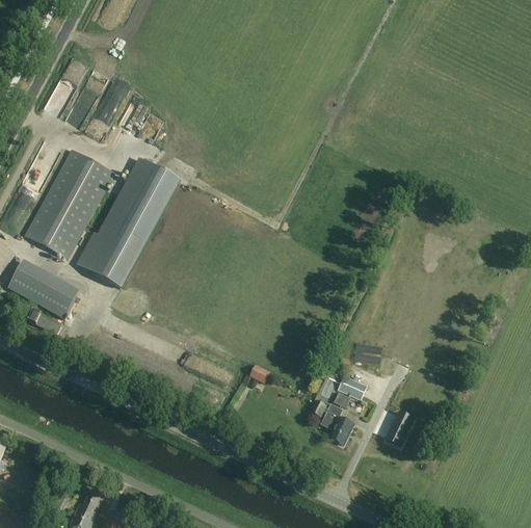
[(60,124),(85,74),(74,69),(49,117),(60,124)]
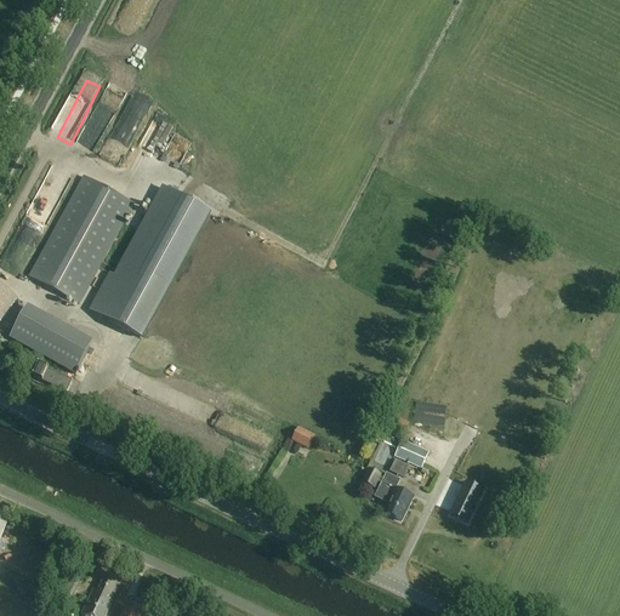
[(108,121),(117,104),(106,100),(97,115),(108,121)]
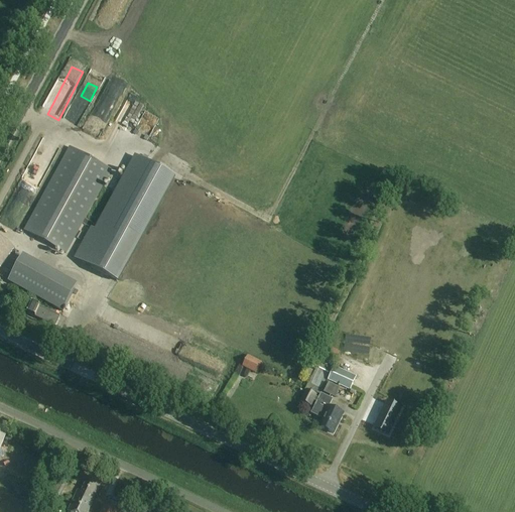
[(109,89),(100,99),(107,105),(115,95),(109,89)]
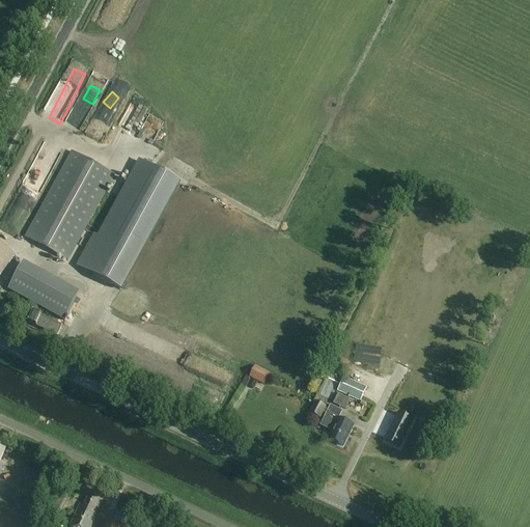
[(81,118),(75,112),(66,120),(73,127),(81,118)]
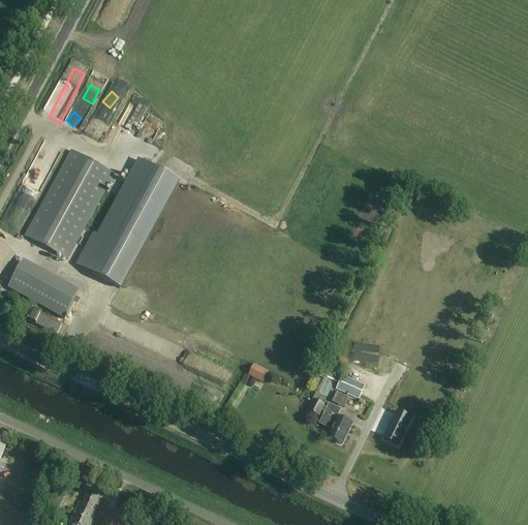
[(142,150),(146,143),(131,135),(127,142),(142,150)]
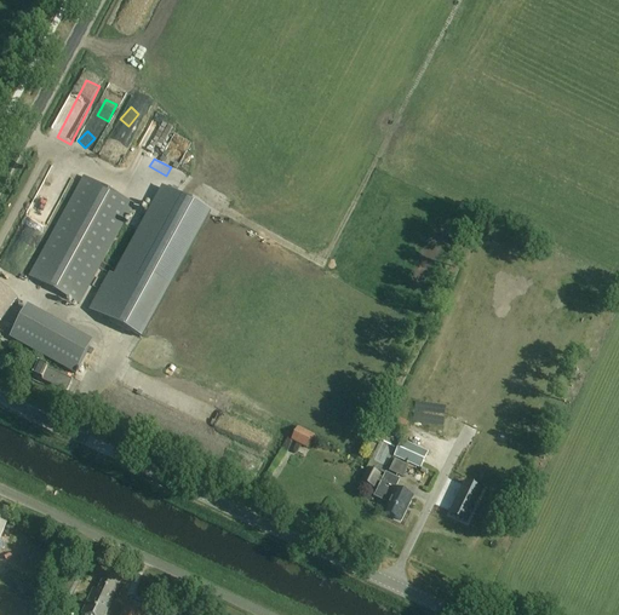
[(81,302),(137,202),(85,173),(30,272),(81,302)]
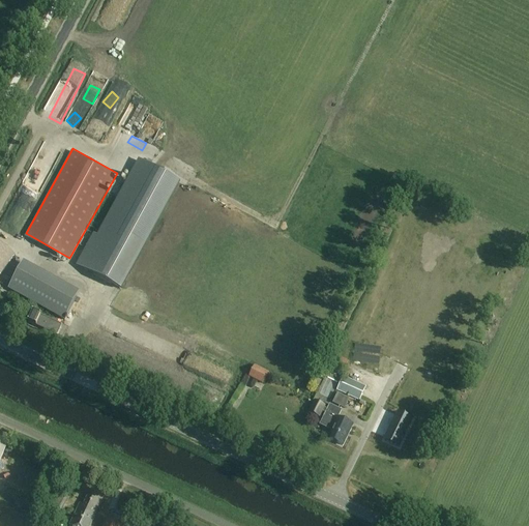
[(95,230),(85,249),(78,262),(121,285),(179,178),(142,157),(100,233),(95,230)]
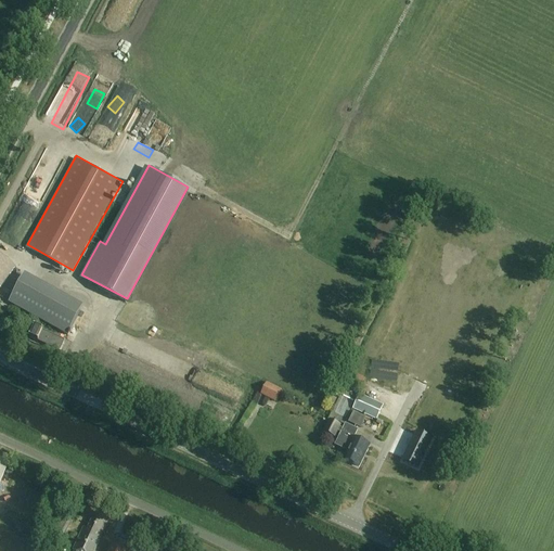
[(7,241),(17,238),(15,231),(4,233),(7,241)]
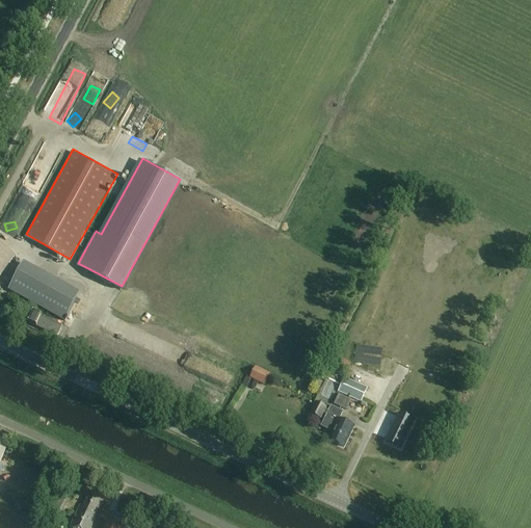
[(0,269),(1,270),(16,249),(0,238),(0,269)]
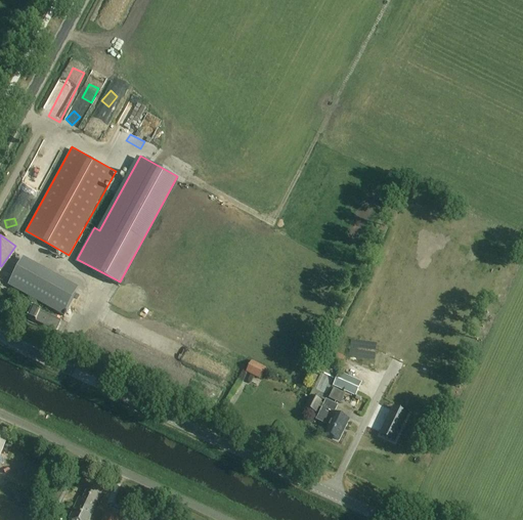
[(9,284),(64,314),(79,288),(24,257),(9,284)]
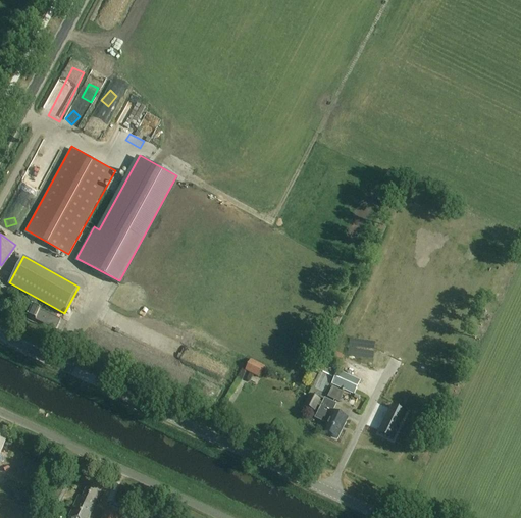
[(384,267),(348,360),(375,371),(403,302),(394,299),(403,274),(384,267)]
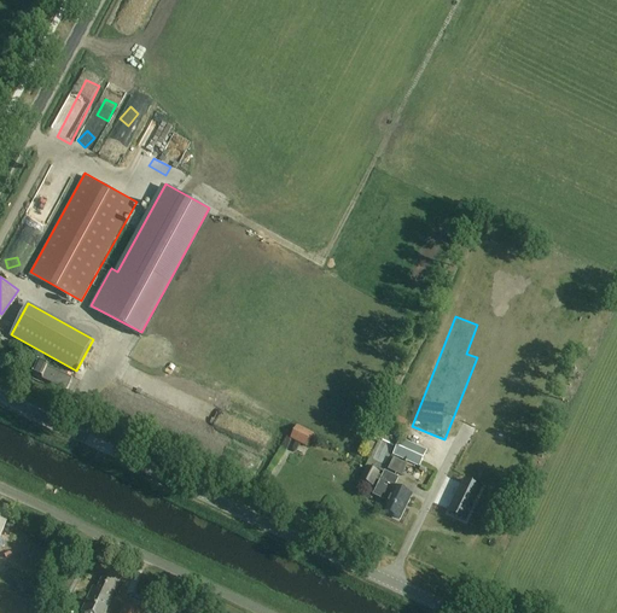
[(68,389),(74,375),(39,360),(33,372),(68,389)]
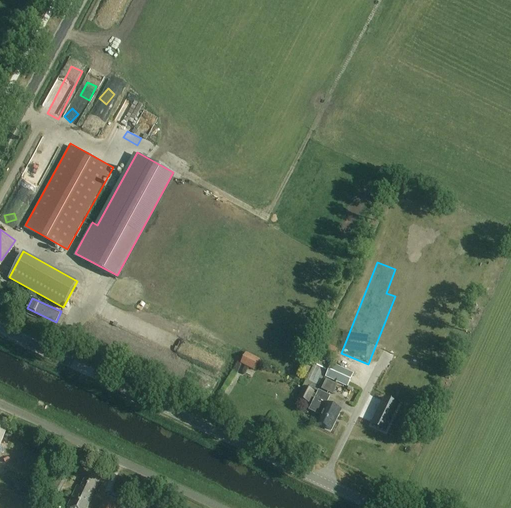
[(257,368),(263,357),(248,349),(242,360),(257,368)]
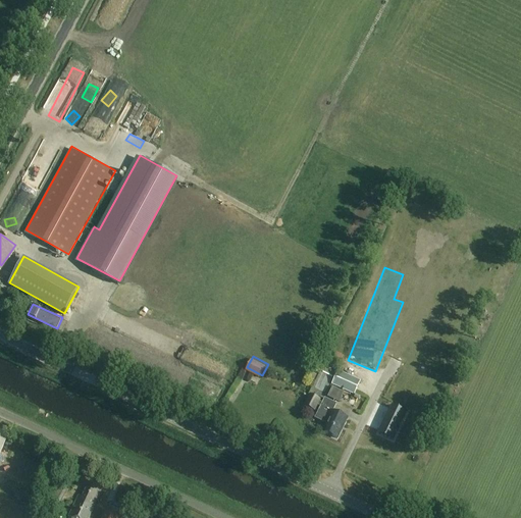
[(356,392),(362,378),(340,368),(333,381),(356,392)]
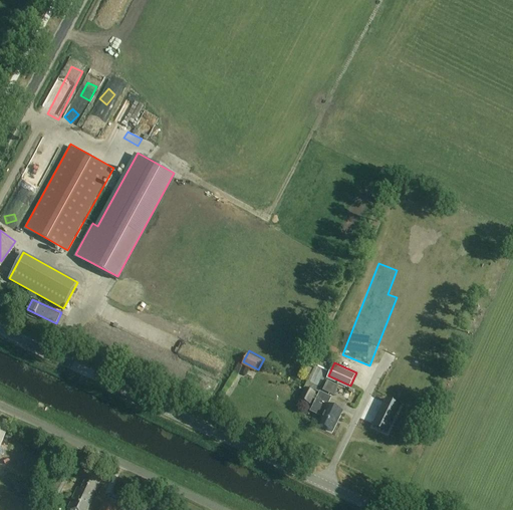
[(312,377),(322,381),(327,369),(317,365),(312,377)]
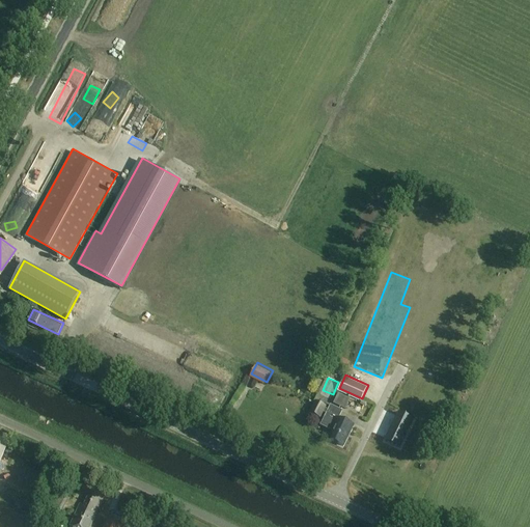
[(346,406),(351,396),(341,392),(337,400),(346,406)]
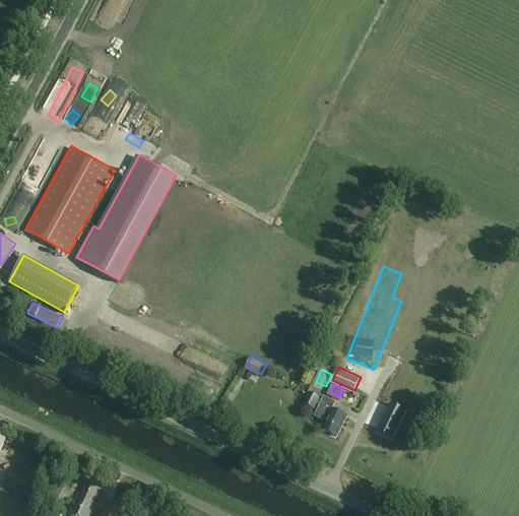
[(334,398),(323,392),(320,398),(317,396),(317,395),(307,389),(302,398),(313,404),(316,398),(319,400),(317,404),(329,409),(326,416),(321,426),(336,433),(345,413),(331,405),(334,398)]
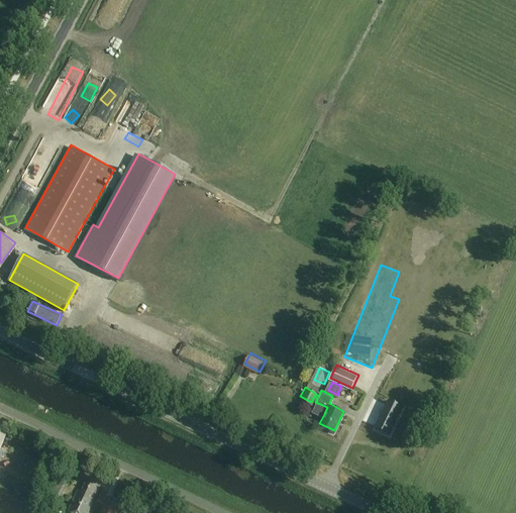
[(385,406),(371,432),(386,439),(399,413),(385,406)]
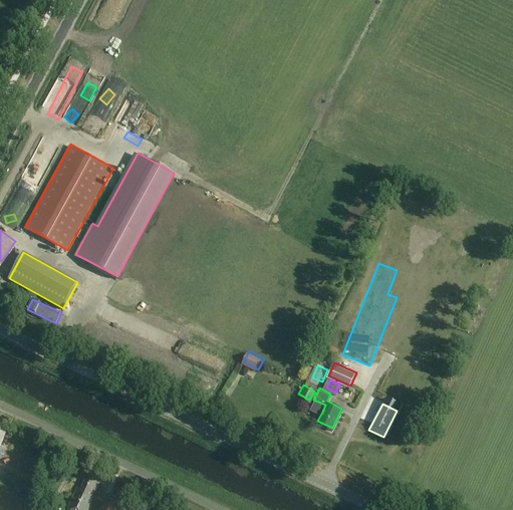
[(0,444),(9,425),(0,421),(0,444)]
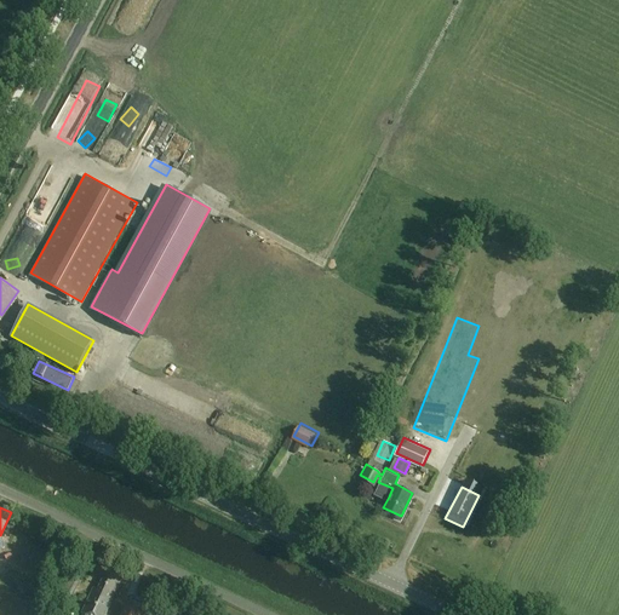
[(91,591),(82,608),(82,609),(84,610),(81,614),(103,614),(121,578),(105,570),(97,587),(95,586),(92,591),(91,591)]
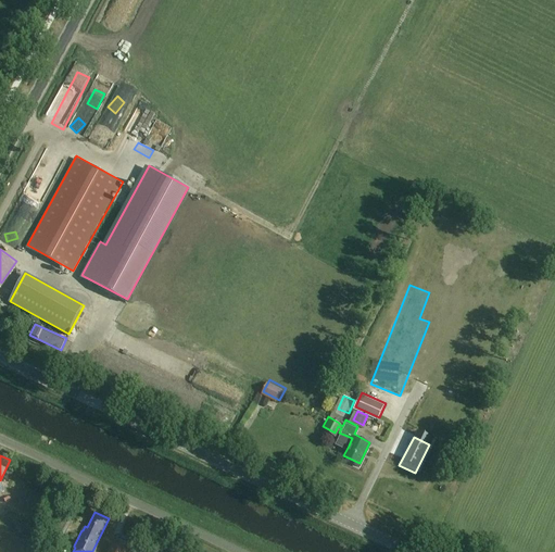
[(128,551),(130,548),(114,540),(108,551),(128,551)]
